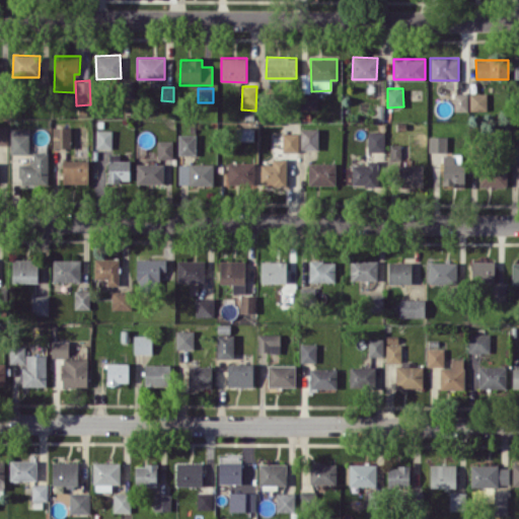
[(316,109),(316,92),(301,92),(301,109),(316,109)]
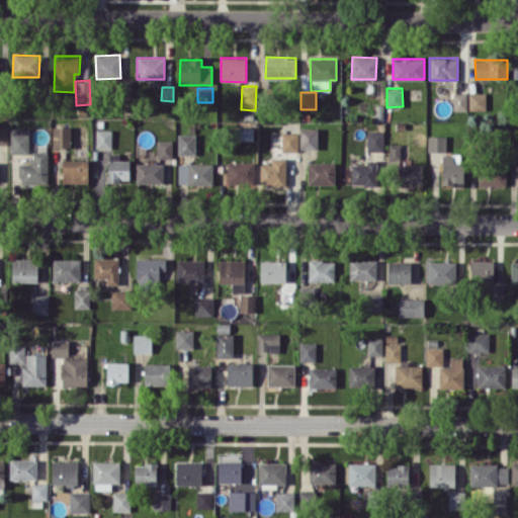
[(466,92),(453,92),(453,110),(466,110),(466,92)]
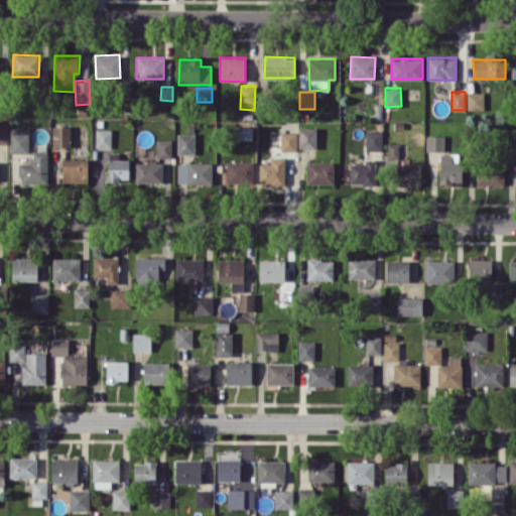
[(484,109),(484,92),(467,93),(468,110),(484,109)]
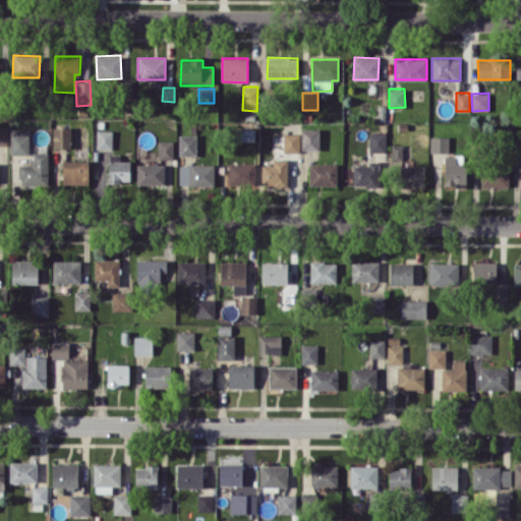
[(7,125),(0,125),(0,132),(0,146),(8,145),(7,125)]
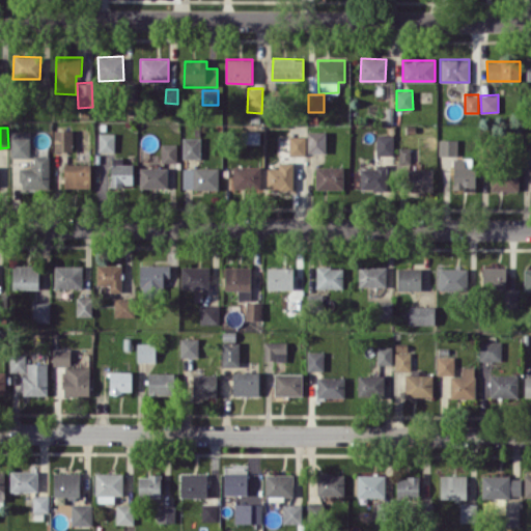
[(54,151),(73,150),(72,130),(53,130),(54,151)]
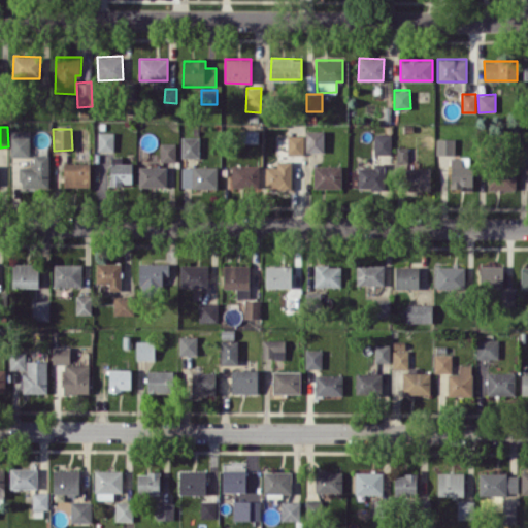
[(10,156),(29,156),(30,130),(10,130),(10,156)]
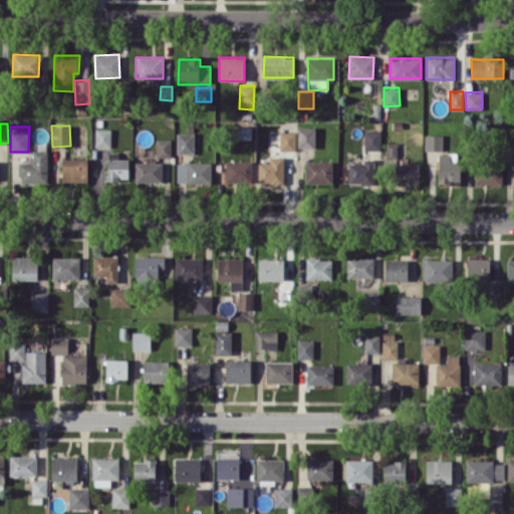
[(315,148),(315,127),(298,126),(297,148),(315,148)]
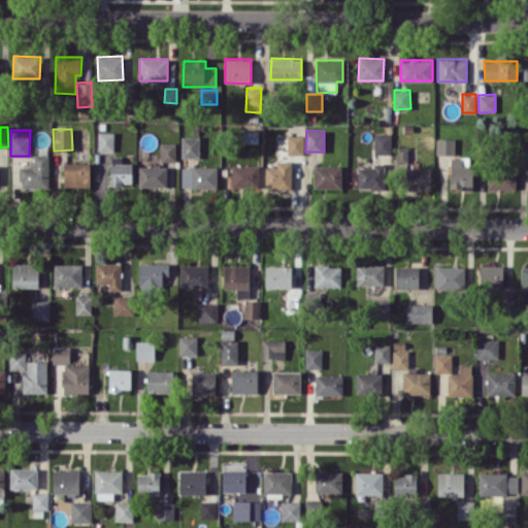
[(113,132),(98,132),(97,151),(113,151),(113,132)]
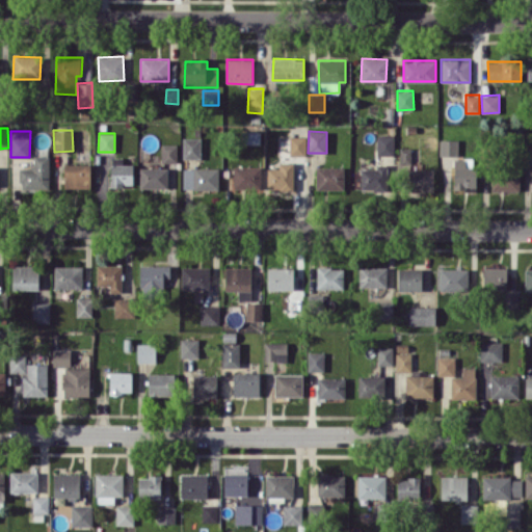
[(393,135),(376,135),(376,155),(394,155),(393,135)]
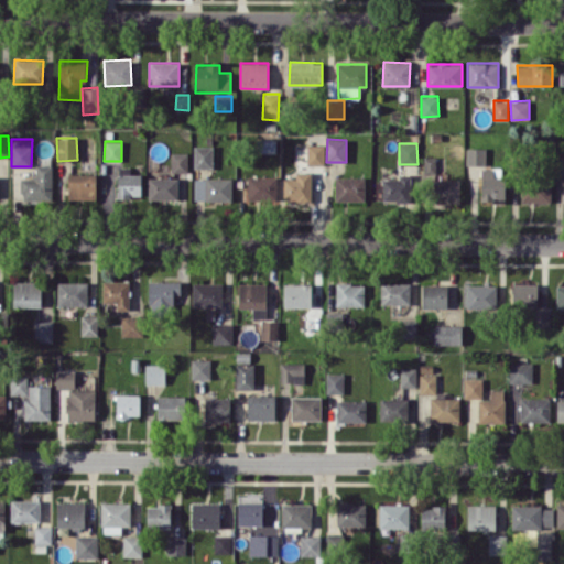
[(325,144),(306,144),(307,164),(325,164),(325,144)]
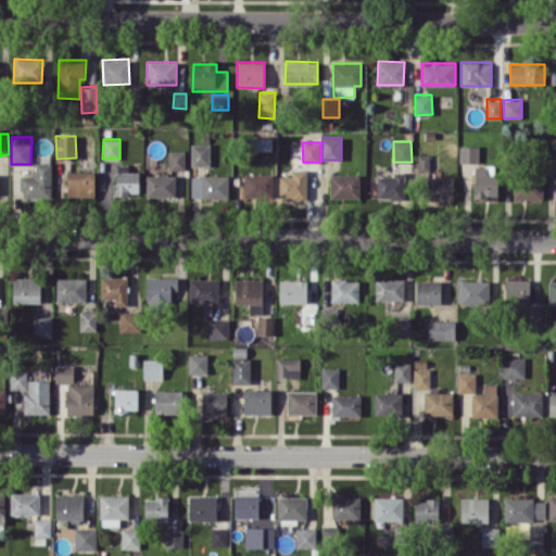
[(190,165),(210,166),(210,144),(191,143),(190,165)]
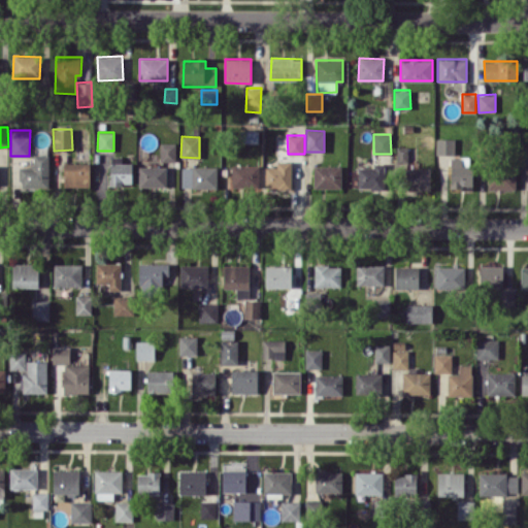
[(435,154),(455,154),(455,138),(435,138),(435,154)]
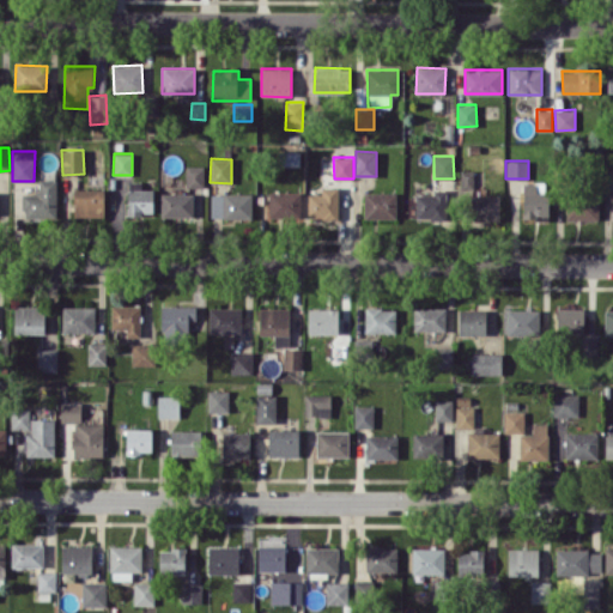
[(186,187),(204,187),(204,165),(186,165),(186,187)]
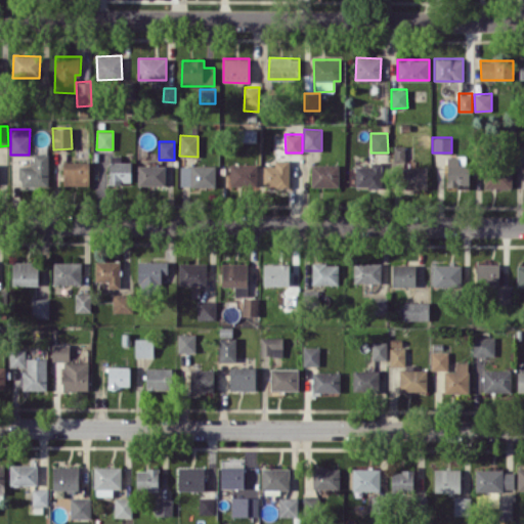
[(394,161),(404,161),(405,145),(394,145),(394,161)]
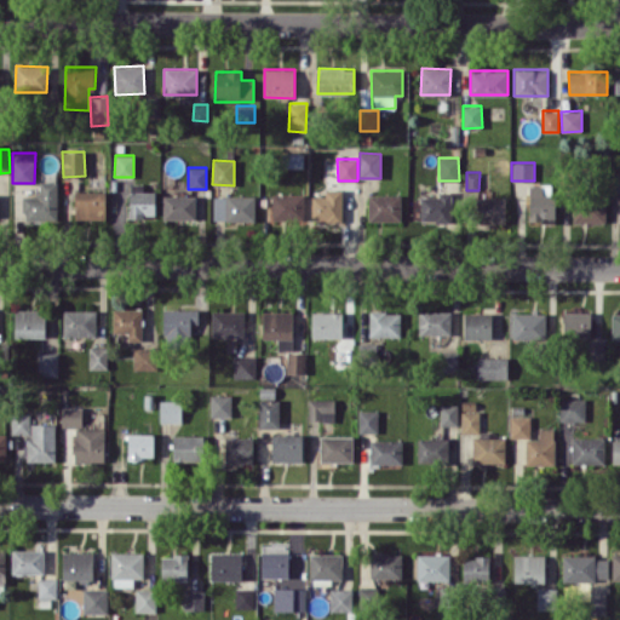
[(57,181),(39,181),(39,195),(22,195),(23,222),(57,222),(57,181)]
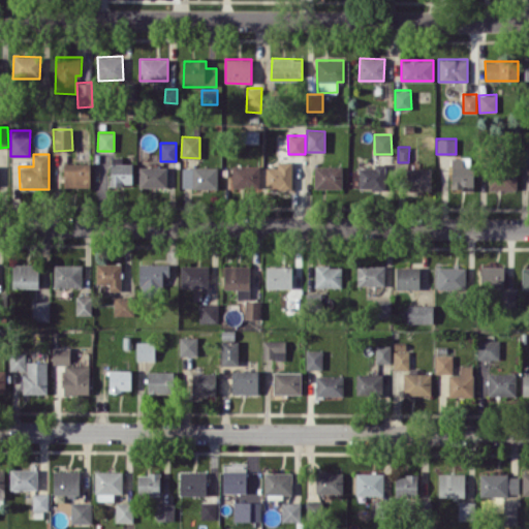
[(132,163),(122,163),(122,156),(111,156),(111,185),(132,185),(132,163)]
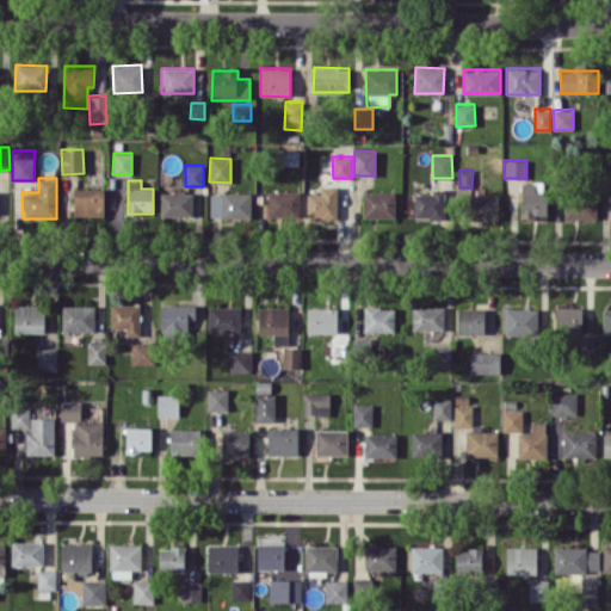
[(522,181),(522,218),(545,220),(545,181),(522,181)]
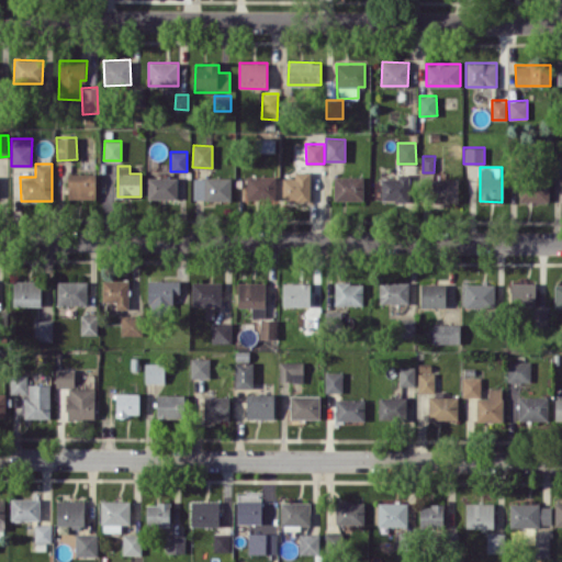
[(310,171),(295,171),(295,177),(282,178),(283,200),(311,200),(310,171)]
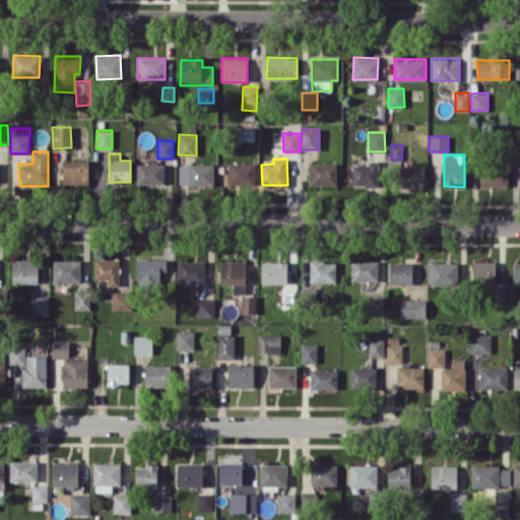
[(88,184),(88,160),(63,159),(62,183),(88,184)]
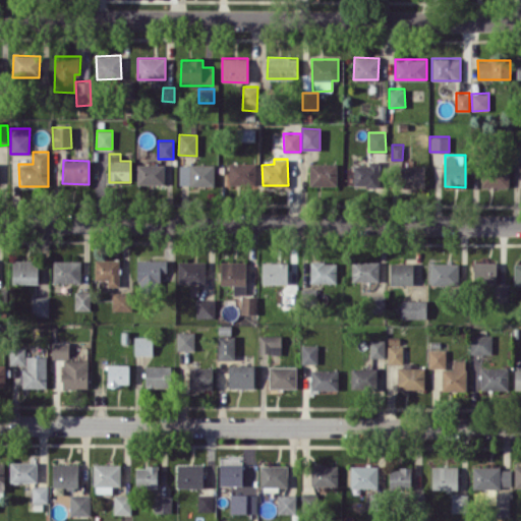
[(353,187),(380,186),(379,161),(367,161),(367,164),(352,165),(353,187)]
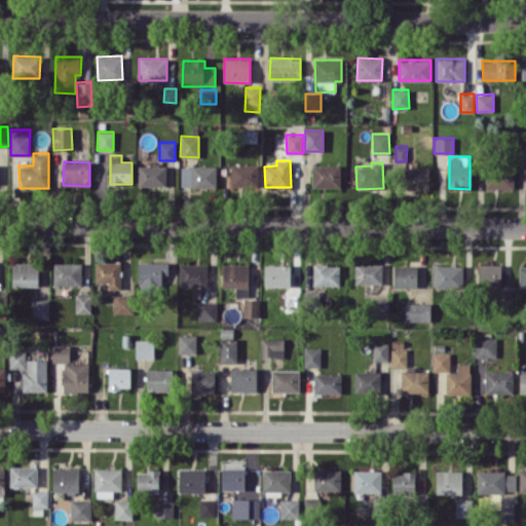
[(230,188),(258,187),(258,164),(230,164),(230,188)]
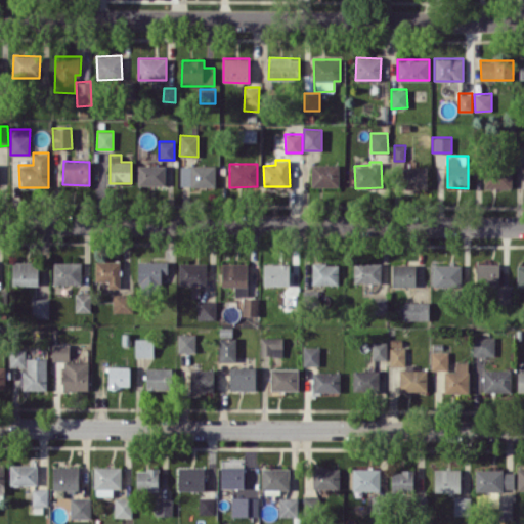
[(311,186),(339,186),(339,165),(311,164),(311,186)]
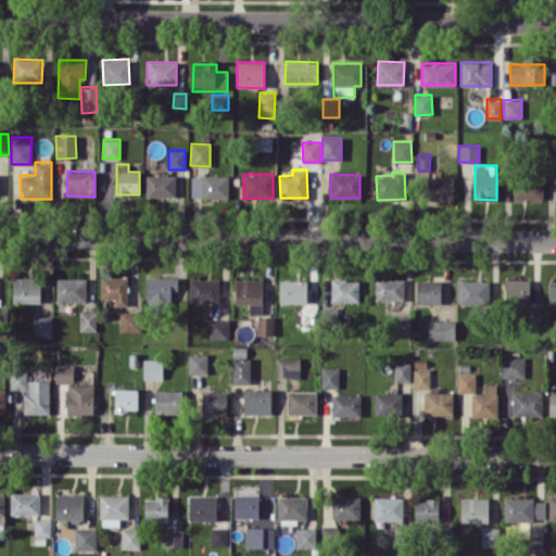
[(175,175),(146,175),(147,197),(175,197),(175,175)]
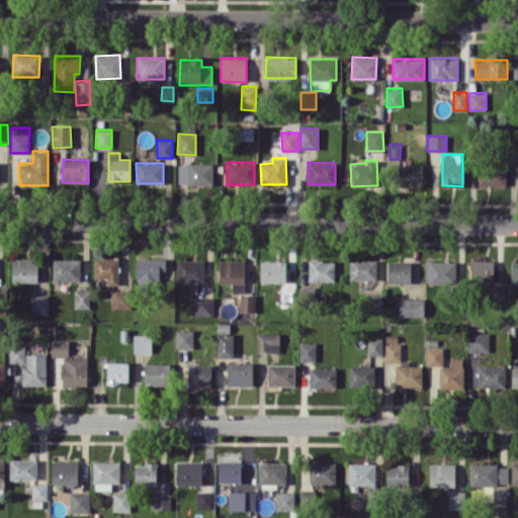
[(178,163),(178,184),(212,185),(212,163),(178,163)]
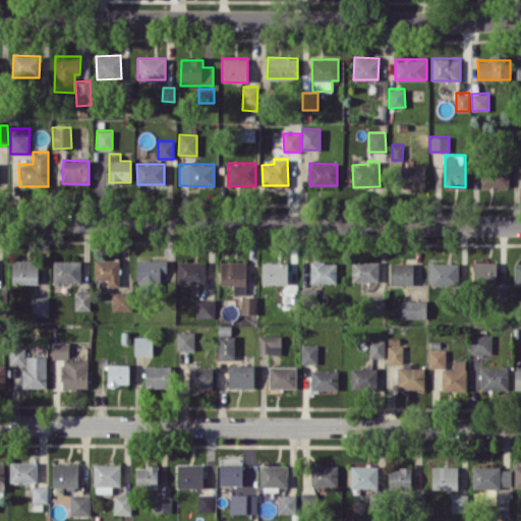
[(402,187),(424,188),(424,165),(403,165),(402,187)]
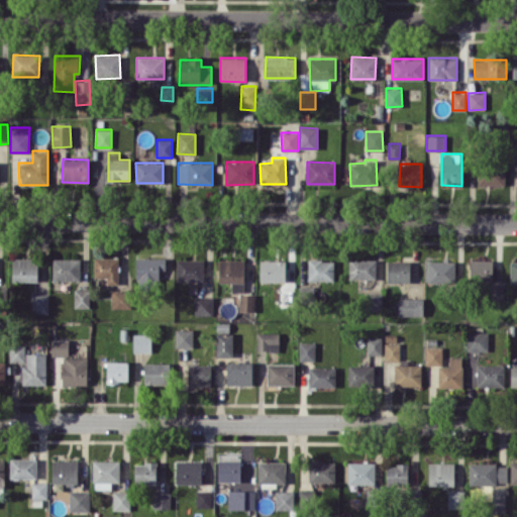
[(505,165),(479,164),(478,185),(505,185),(505,165)]
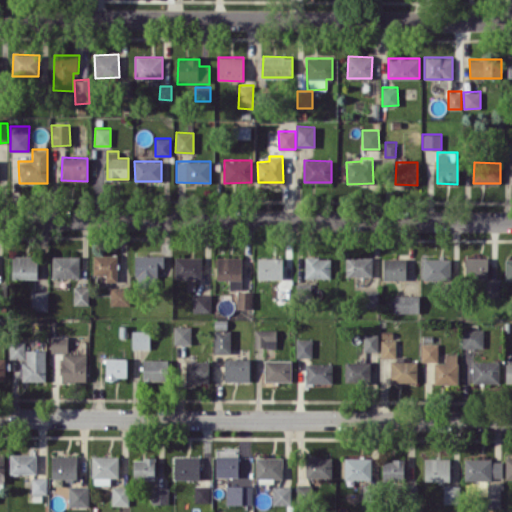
[(12,278),(37,278),(37,256),(12,255),(12,278)]
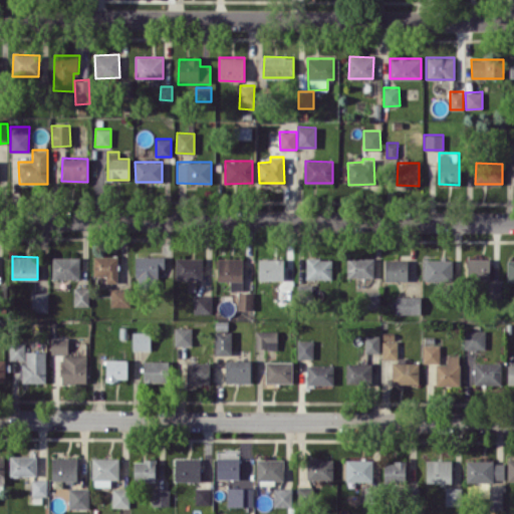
[(93,275),(106,276),(105,282),(116,283),(117,256),(93,256),(93,275)]
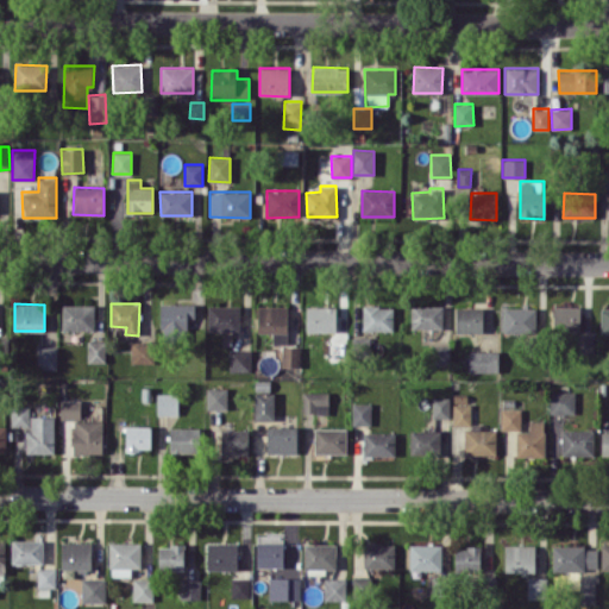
[(159,331),(187,332),(187,318),(194,318),(194,303),(161,303),(159,331)]
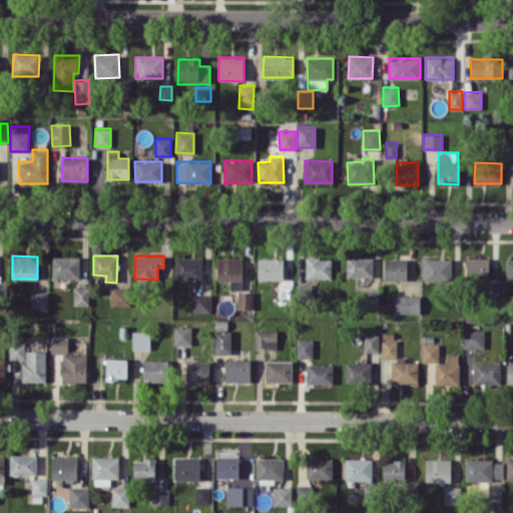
[(79,279),(79,257),(52,257),(52,278),(79,279)]
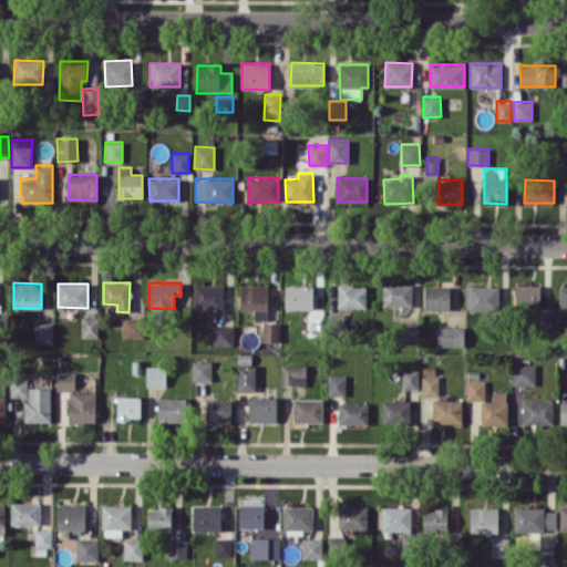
[(223,309),(223,285),(194,284),(194,308),(223,309)]
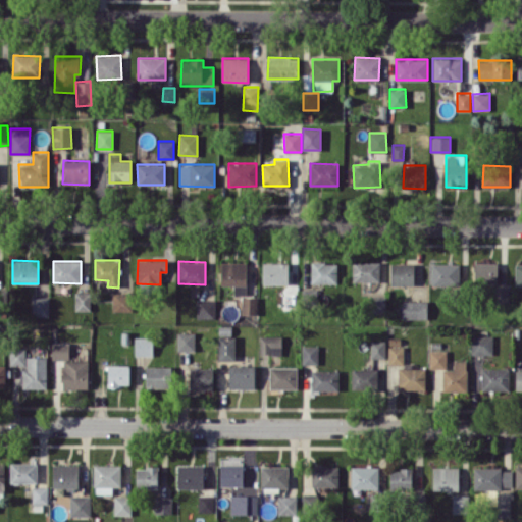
[(378,261),(352,262),(353,282),(379,281),(378,261)]
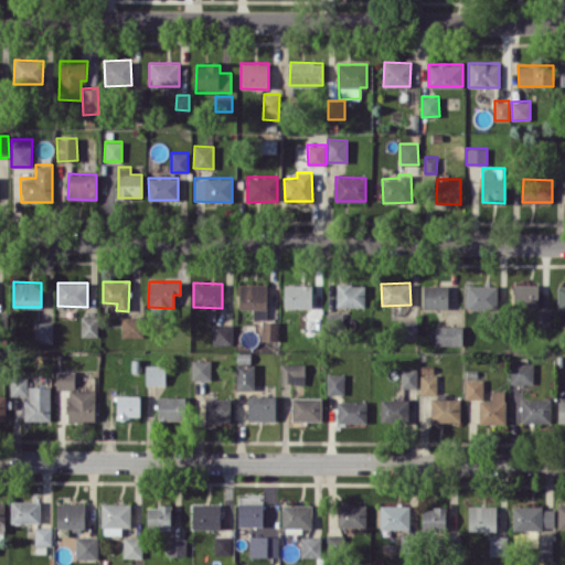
[(267,284),(238,284),(238,308),(253,308),(253,319),(266,319),(267,284)]
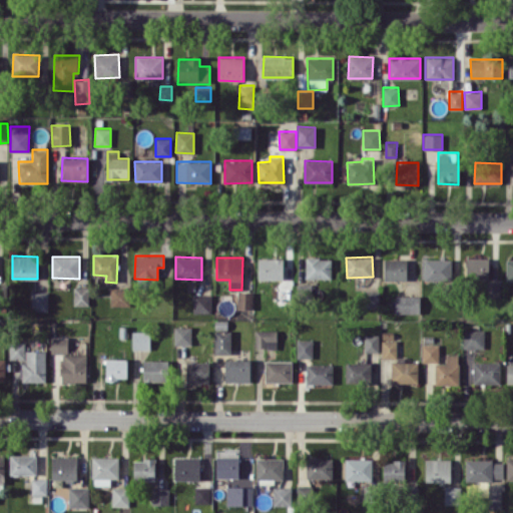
[(284,259),(259,258),(258,280),(283,280),(284,259)]
